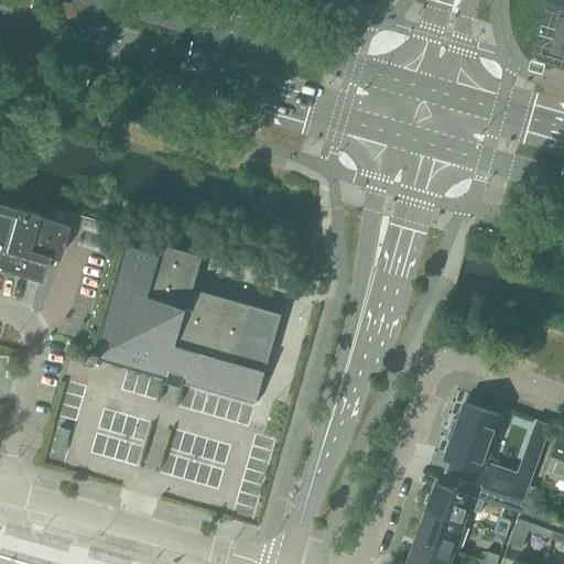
[(563,0),(548,0),(535,43),(563,51),(563,0)]
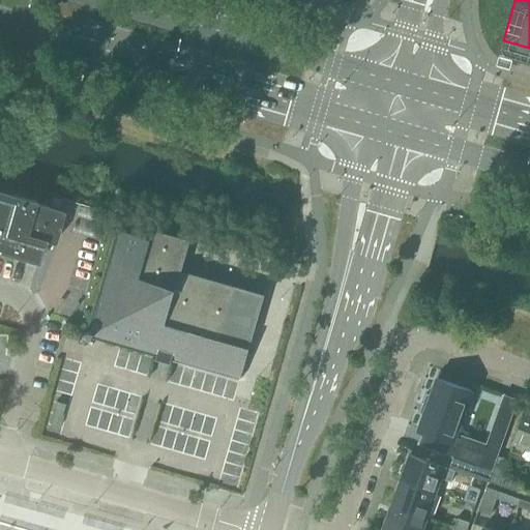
[(0,248),(39,261),(46,240),(55,242),(64,211),(35,203),(36,200),(16,195),(15,197),(0,192),(0,248)]
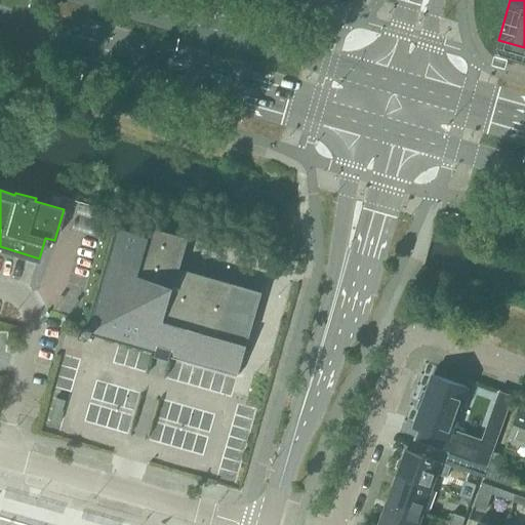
[(140,233),(118,227),(87,332),(239,376),(264,291),(180,267),(190,237),(150,226),(147,239),(139,237),(140,233)]
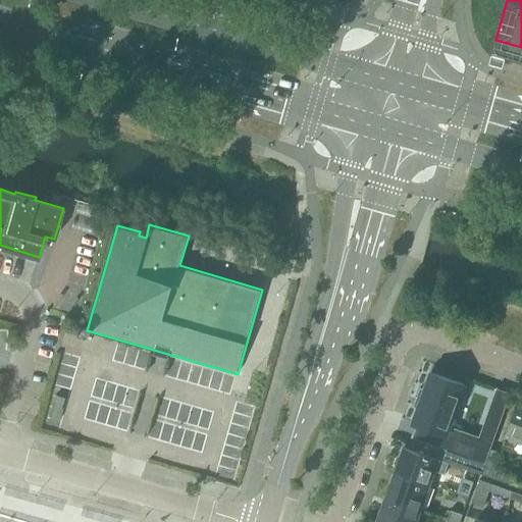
[(420,386),(413,406),(419,408),(413,423),(418,425),(414,436),(413,436),(469,457),(483,462),(486,463),(491,449),(493,441),(507,404),(511,393),(498,387),(493,400),(480,436),(476,448),(473,447),(474,442),(462,438),(465,430),(451,425),(459,404),(464,405),(469,390),(464,388),(466,383),(432,371),(431,372),(426,388),(420,386)]
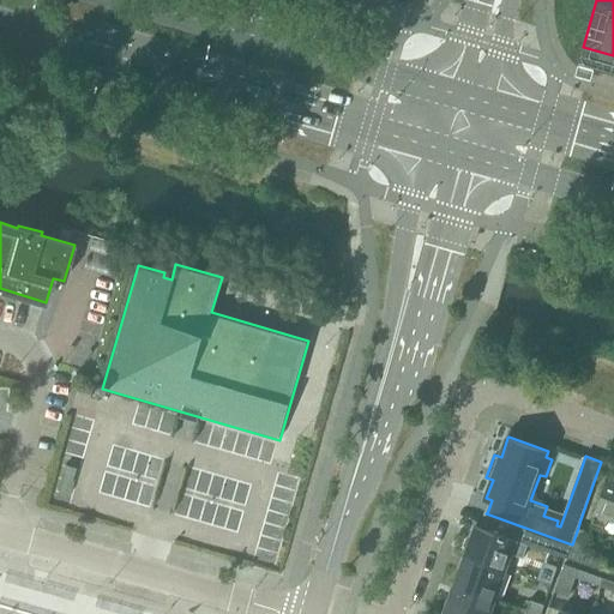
[(609,516),(613,517),(613,475),(609,474),(593,521),(606,525),(609,516)]
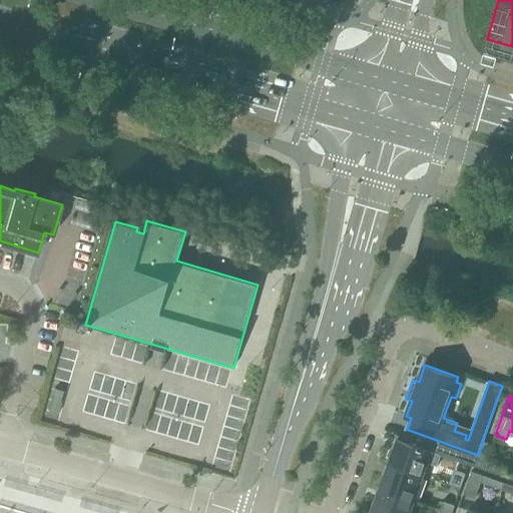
[(398,439),(390,463),(422,475),(427,461),(438,465),(441,455),(457,460),(458,459),(461,449),(406,429),(406,430),(407,430),(403,439),(402,439),(402,440),(398,439)]
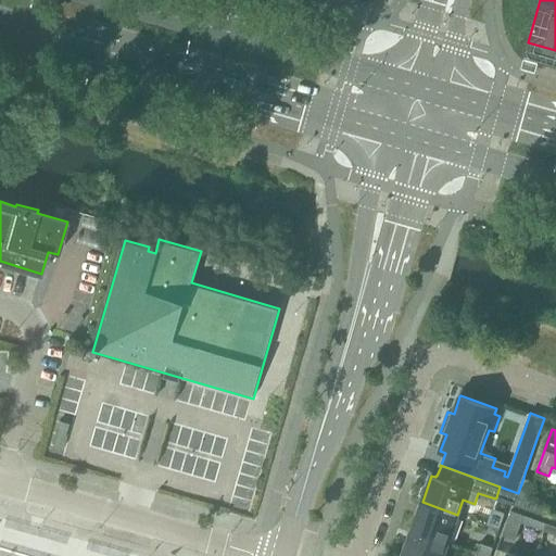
[(534,481),(523,478),(518,493),(514,505),(525,508),(534,481)]
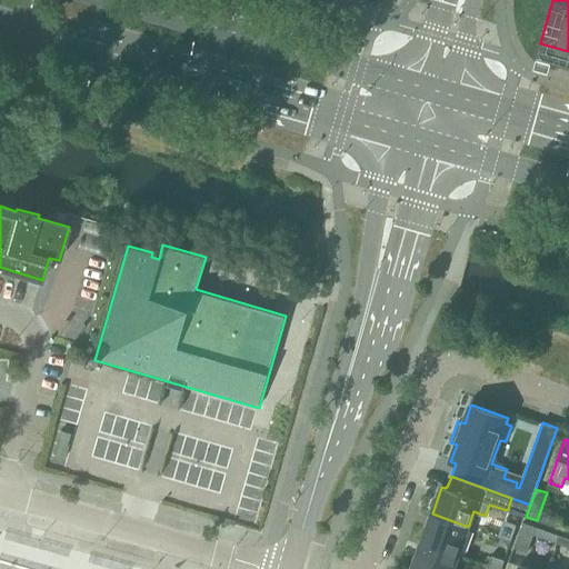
[(511,498),(508,509),(526,516),(530,505),(527,503),(511,498)]
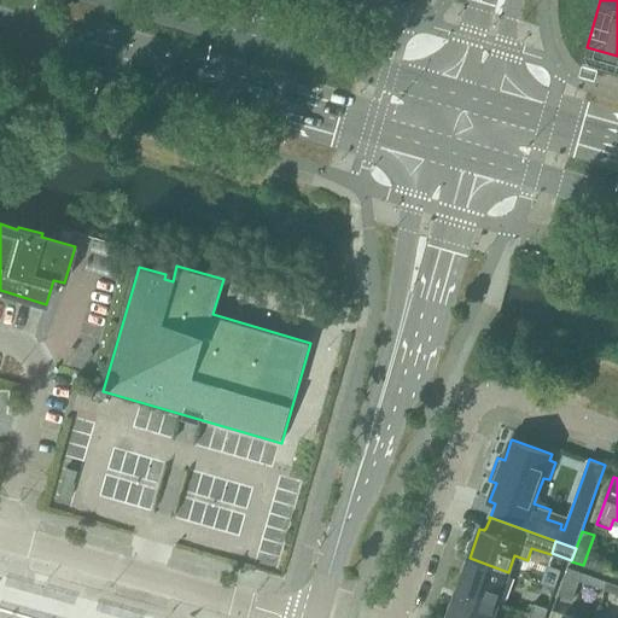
[(470,558),(459,587),(499,601),(508,572),(470,558)]
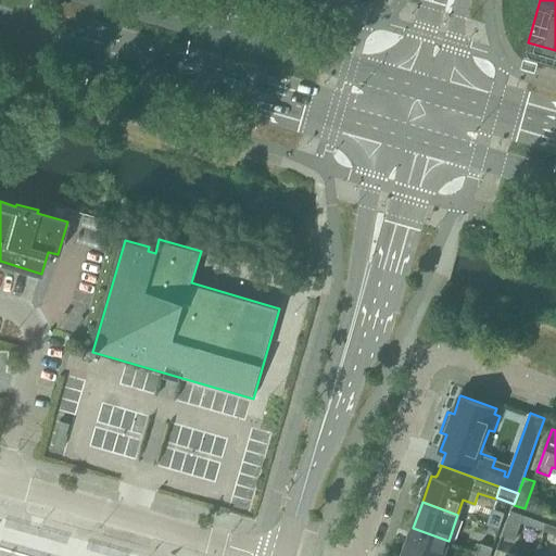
[(536,503),(534,512),(551,518),(553,509),(536,503)]
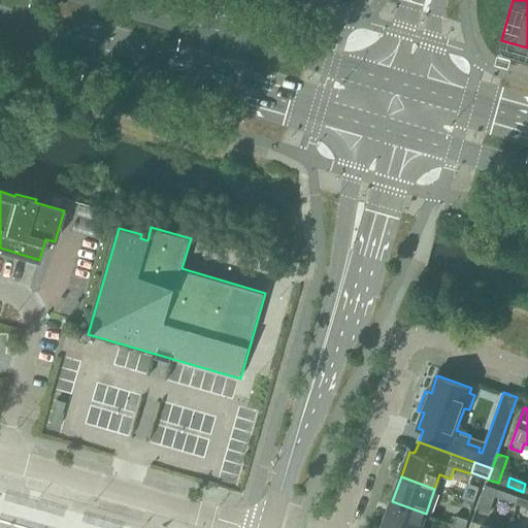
[(518,503),(520,497),(486,485),(477,507),(490,513),(496,495),(518,503)]
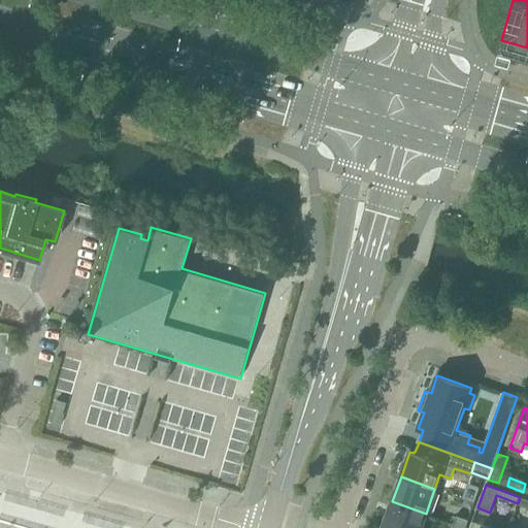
[(527,506),(527,499),(520,497),(518,503),(527,506)]
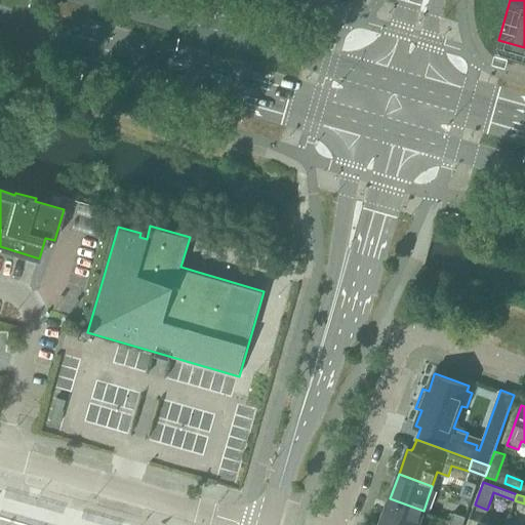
[(423,511),(390,498),(380,524),(379,524),(417,524),(419,522),(427,524),(430,524),(434,514),(423,511)]
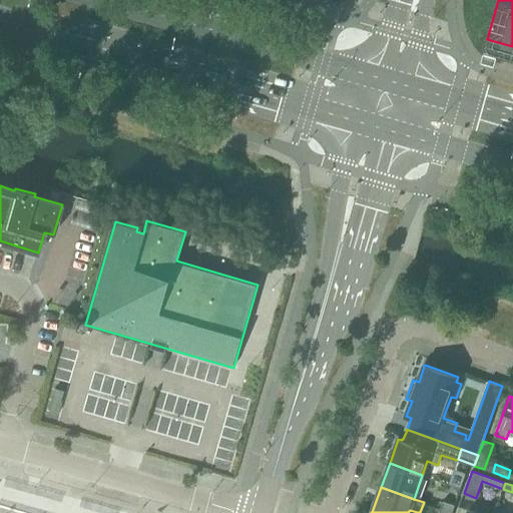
[(443,501),(441,509),(452,512),(455,505),(443,501)]
